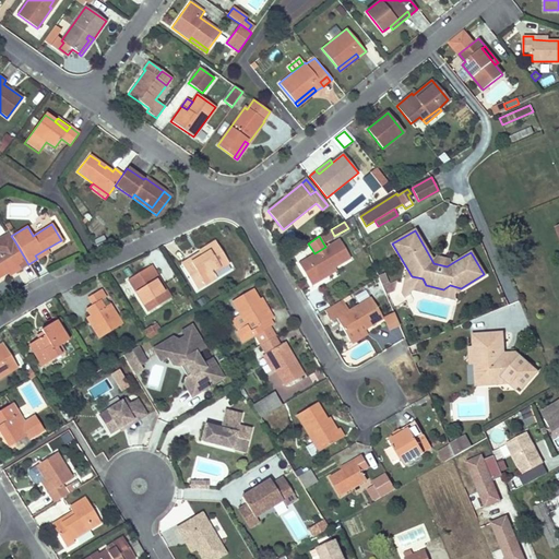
[(319,281),(318,278),(334,269),(351,259),(340,239),(314,253),(298,263),(311,285),(319,281)]
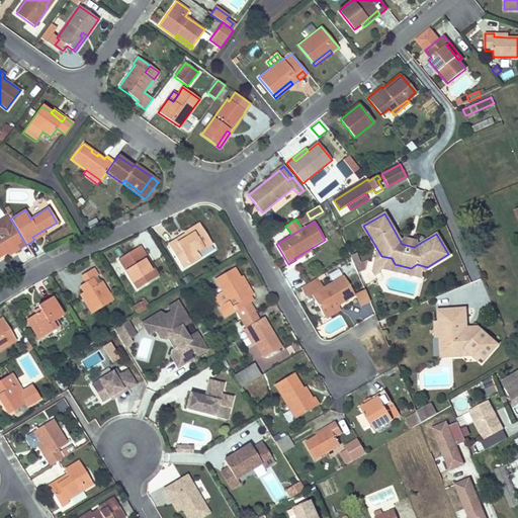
[(0,256),(6,253),(17,246),(19,249),(26,245),(13,223),(0,231),(0,256)]
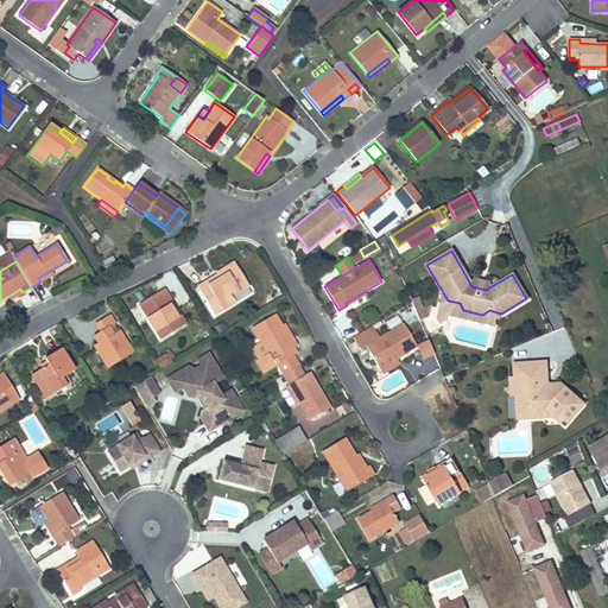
[(208,286),(206,282),(197,287),(214,315),(235,303),(232,297),(248,287),(234,263),(216,273),(216,274),(220,279),(208,286)]
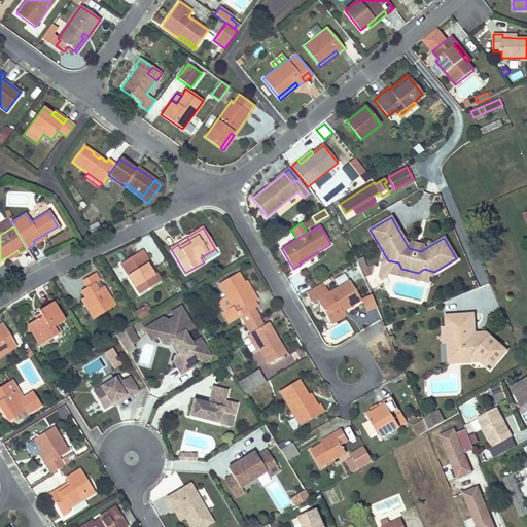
[(43,235),(33,241),(35,244),(45,238),(43,235)]
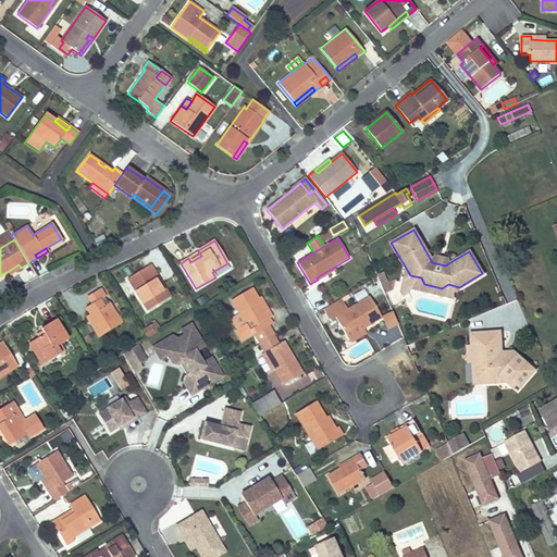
[(198,251),(188,258),(190,262),(201,256),(198,251)]
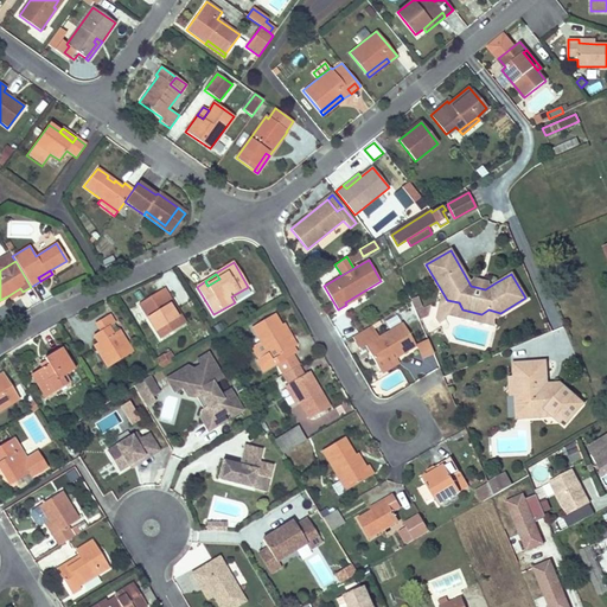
[(494,283),(465,275),(471,286),(485,289),(494,283)]
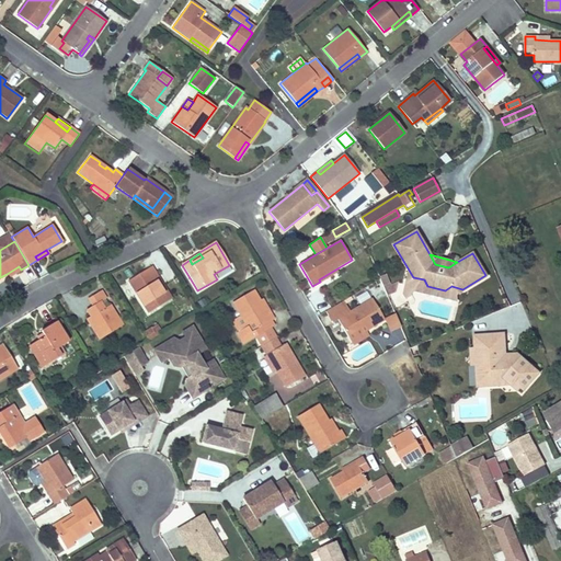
[(19,266),(7,274),(9,277),(21,270),(19,266)]
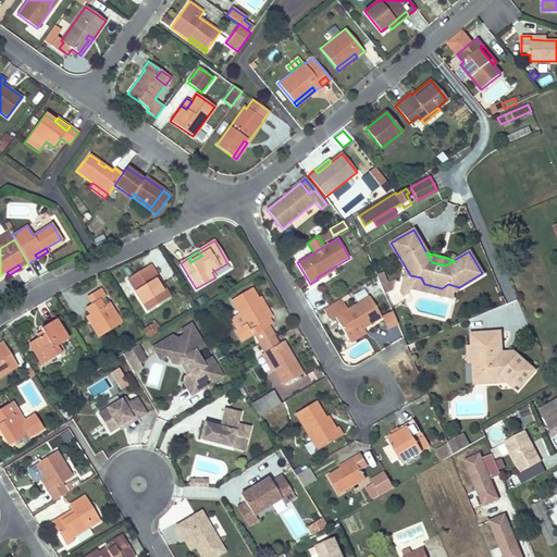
[(126,279),(127,280),(136,294),(146,311),(166,299),(151,274),(153,272),(155,271),(150,264),(126,279)]
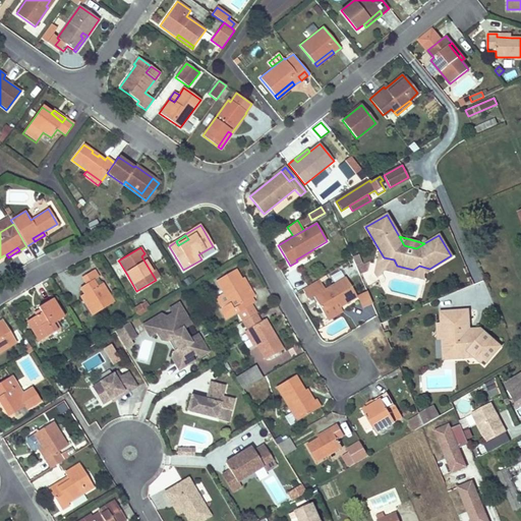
[(311,250),(296,259),(297,262),(313,252),(311,250)]
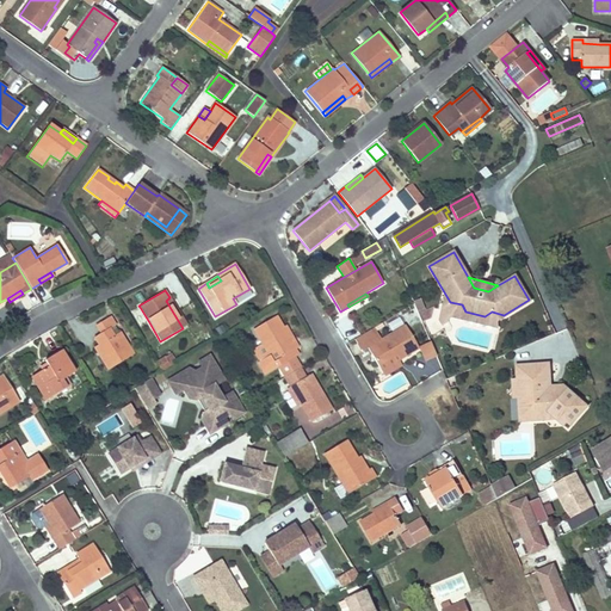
[(168,298),(166,301),(183,328),(186,326),(168,298)]
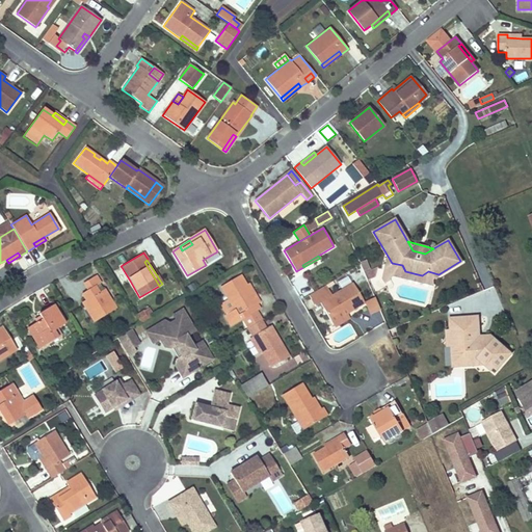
[(402,265),(392,263),(384,268),(381,277),(384,283),(391,280),(392,275),(409,281),(430,285),(432,277),(439,274),(428,271),(422,275),(405,271),(402,265)]
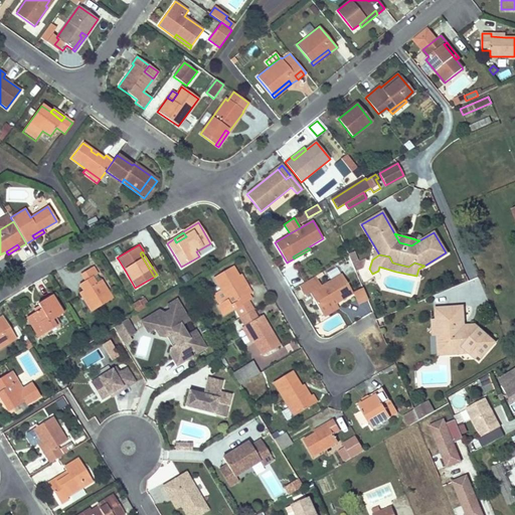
[(126,272),(118,259),(110,264),(118,276),(126,272)]
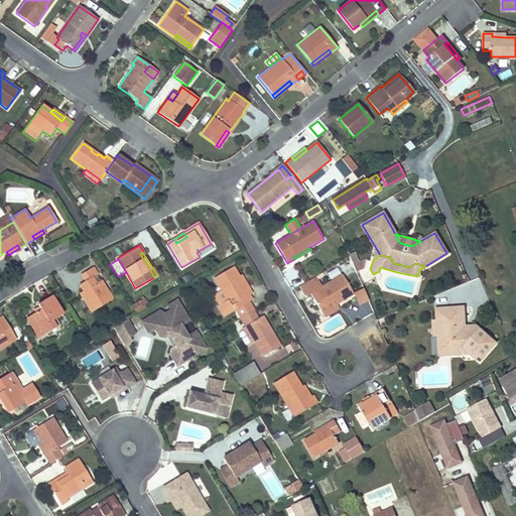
[(365,260),(353,265),(356,272),(364,269),(365,260)]
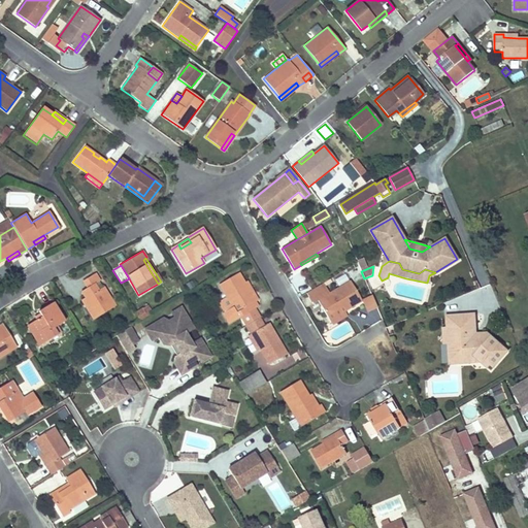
[(101,296),(98,291),(94,284),(99,281),(95,273),(83,281),(87,288),(80,292),(85,298),(81,300),(93,320),(114,306),(106,292),(101,296)]
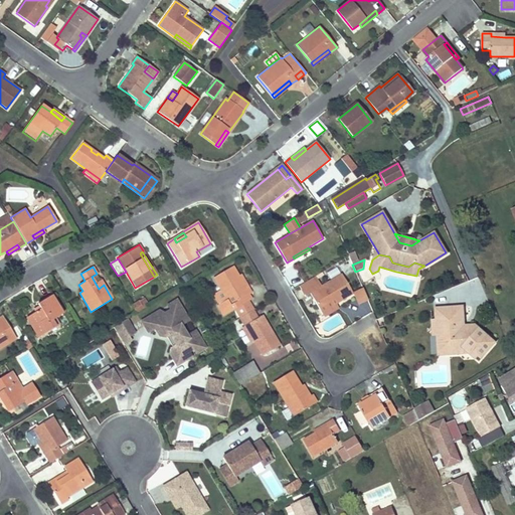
[(251,300),(249,295),(251,294),(247,287),(244,288),(238,278),(232,267),(214,278),(221,291),(213,295),(218,305),(217,306),(223,317),(235,310),(239,318),(252,310),(247,302),(251,300)]
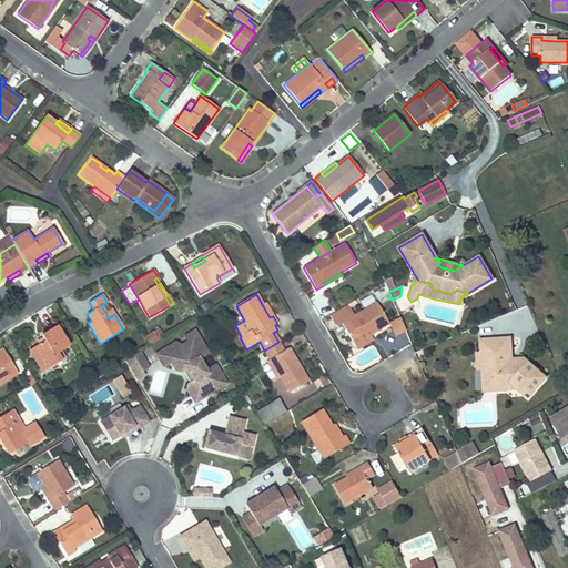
[(364,307),(375,302),(372,295),(361,301),(364,307)]
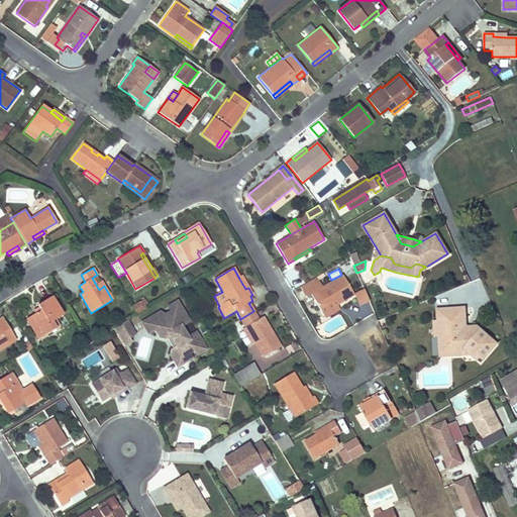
[(316,277),(300,286),(306,297),(311,295),(319,309),(335,300),(337,304),(354,294),(342,275),(322,287),(316,277)]
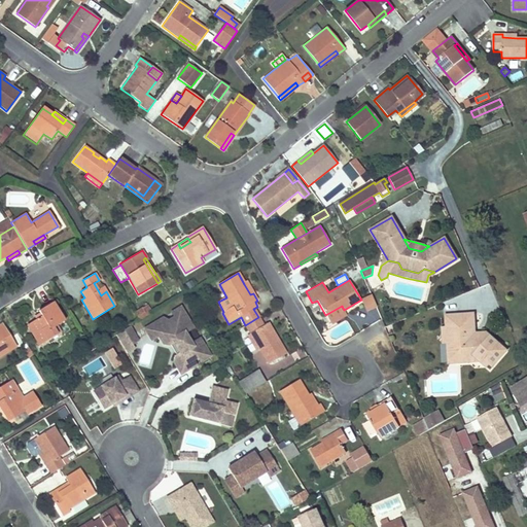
[(247,282),(244,284),(250,294),(253,293),(247,282)]
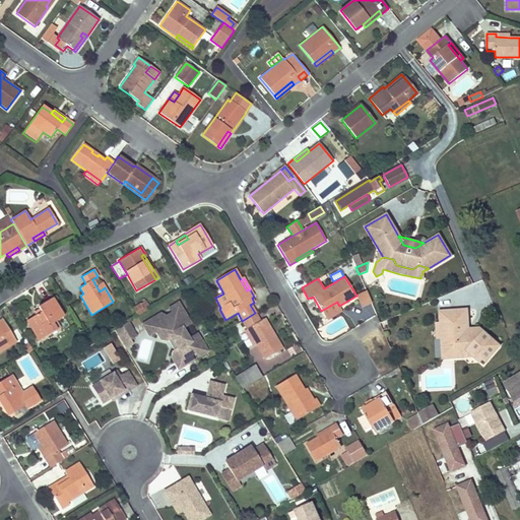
[(102,283),(96,286),(100,291),(105,287),(102,283)]
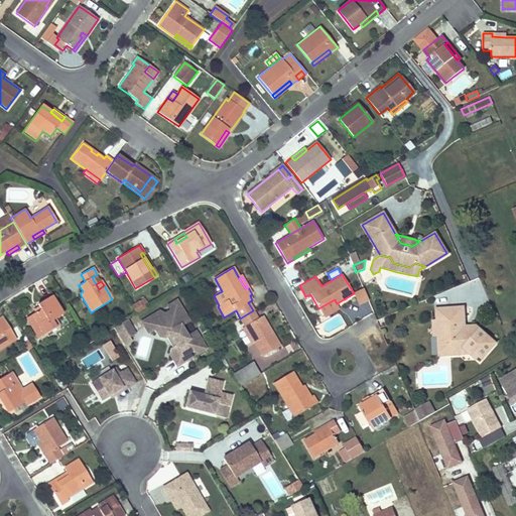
[(368,300),(363,288),(354,292),(359,304),(368,300)]
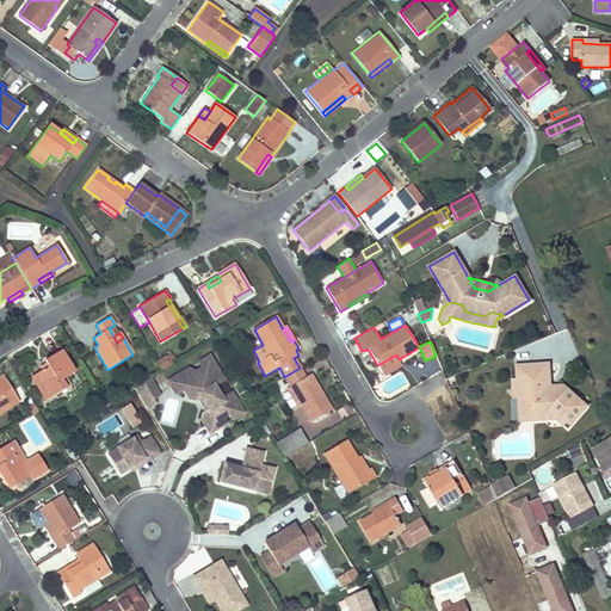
[(48,366),(42,370),(31,377),(45,401),(66,389),(61,381),(66,378),(74,374),(61,351),(44,360),(45,363),(48,366)]
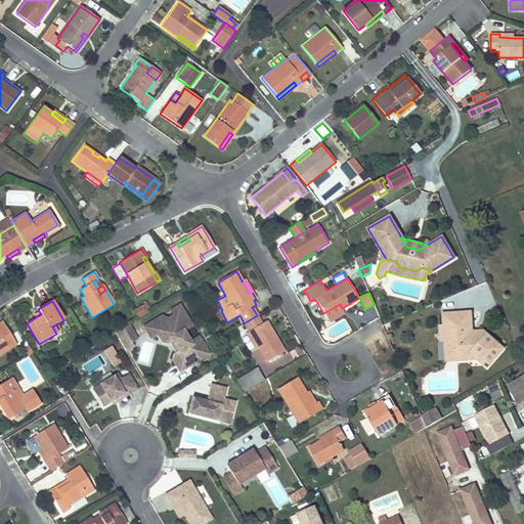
[(145,303),(141,306),(145,314),(150,311),(145,303)]
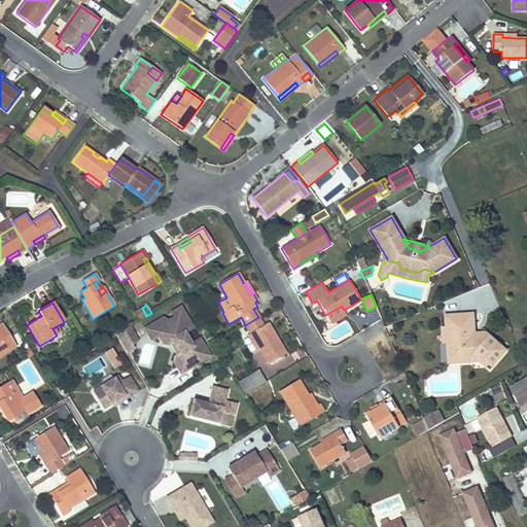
[(342,306),(325,315),(330,323),(346,314),(344,310),(342,306)]
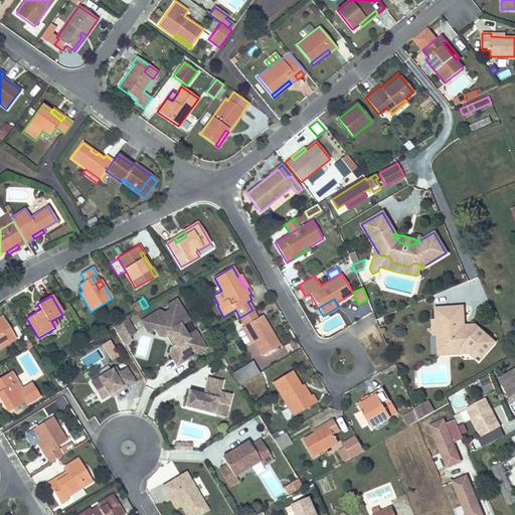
[(139,301),(131,306),(135,314),(143,309),(139,301)]
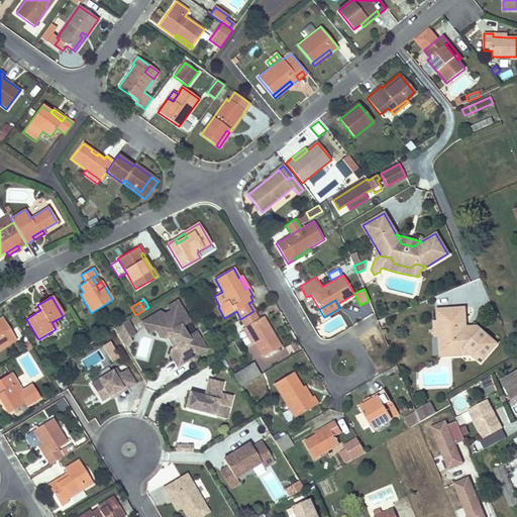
[(160,337),(166,339),(170,336),(176,345),(172,348),(170,355),(173,360),(179,356),(181,357),(184,363),(192,357),(189,352),(194,350),(196,354),(205,349),(195,332),(187,337),(180,326),(188,321),(177,302),(168,307),(171,312),(165,315),(159,313),(150,318),(156,325),(154,329),(160,337)]
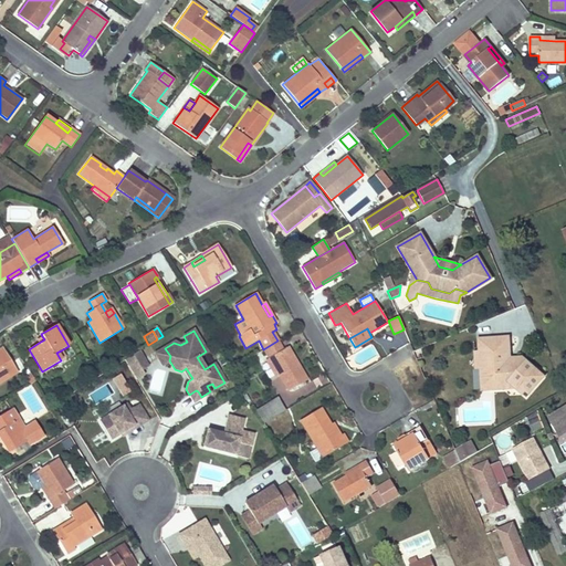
[(488,360),(488,367),(489,379),(495,386),(505,385),(509,381),(516,387),(524,394),(526,390),(530,392),(544,376),(525,359),(514,360),(514,362),(506,355),(510,352),(509,336),(478,338),(479,353),(488,360)]
